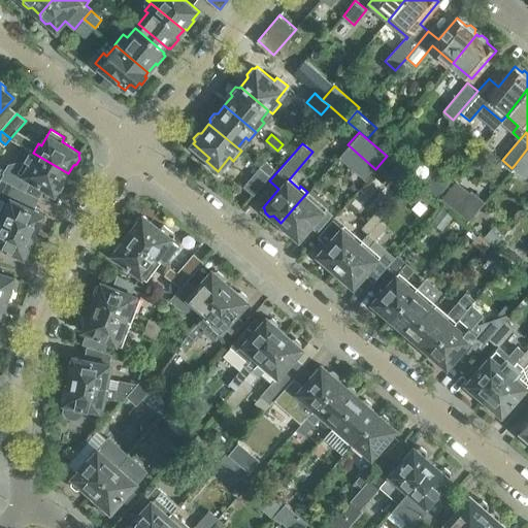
[(527,149),(514,166),(525,176),(527,172),(527,149)]
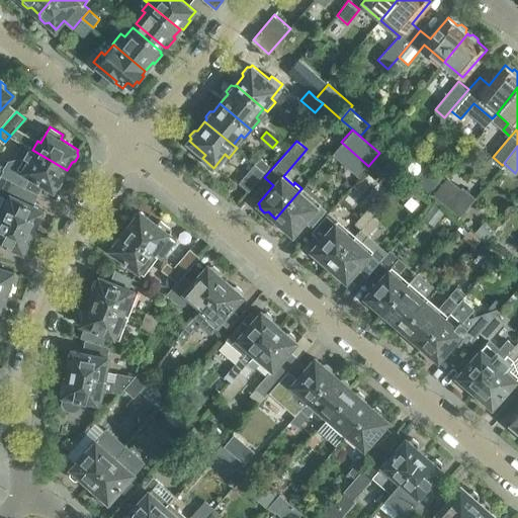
[(0,174),(6,177),(24,186),(38,193),(45,183),(55,190),(56,188),(60,187),(63,181),(62,177),(67,170),(32,150),(29,148),(28,150),(26,149),(20,159),(9,161),(6,167),(0,164),(0,174)]
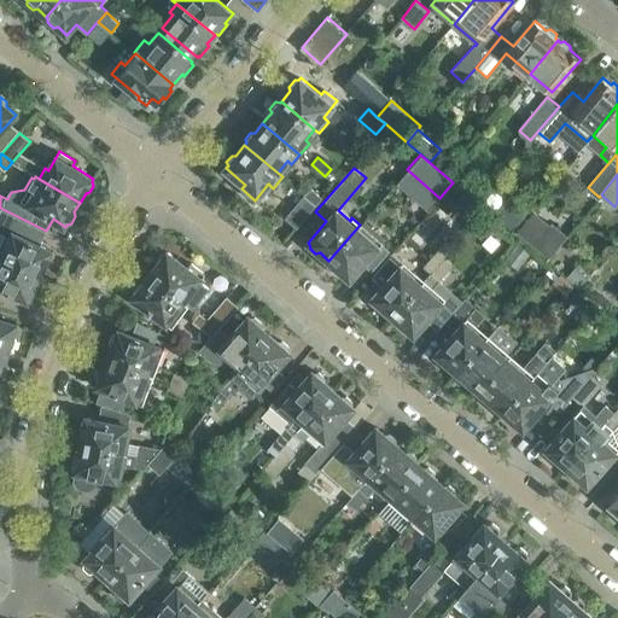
[(304,196),(315,205),(321,197),(310,187),(304,196)]
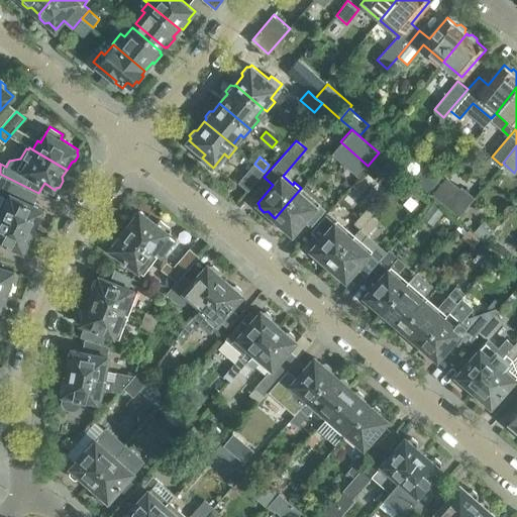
[(248,190),(264,172),(254,164),(238,182),(248,190)]
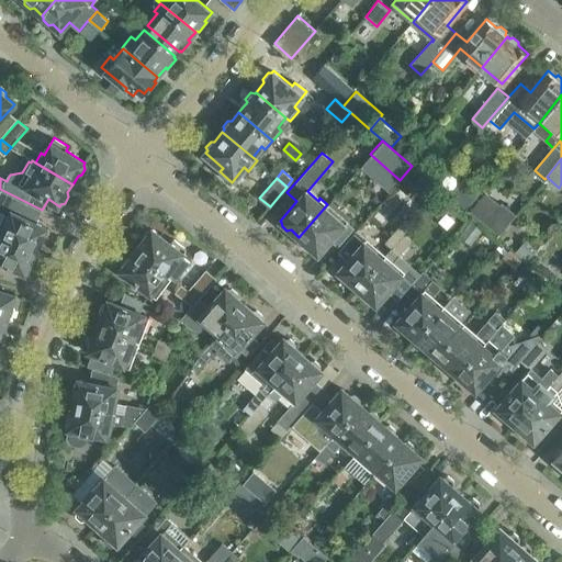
[(333,198),(343,187),(336,181),(326,192),(333,198)]
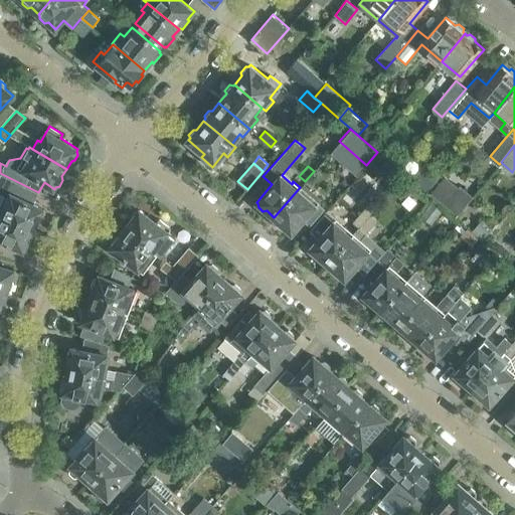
[(320,177),(314,171),(305,181),(312,186),(320,177)]
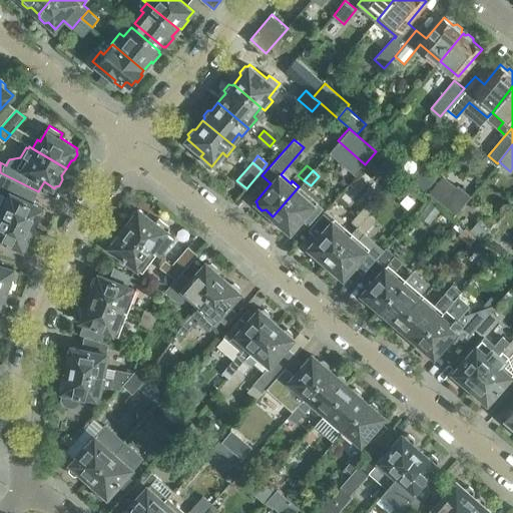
[(44,207),(19,195),(24,184),(6,175),(0,172),(0,185),(1,185),(12,191),(5,204),(3,203),(0,208),(0,211),(34,228),(38,219),(42,218),(44,212),(43,209),(44,207)]
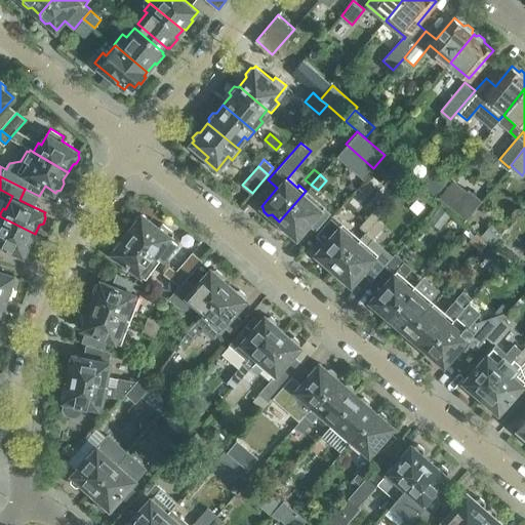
[(465,219),(482,199),(470,189),(466,194),(449,179),(436,195),(465,219)]
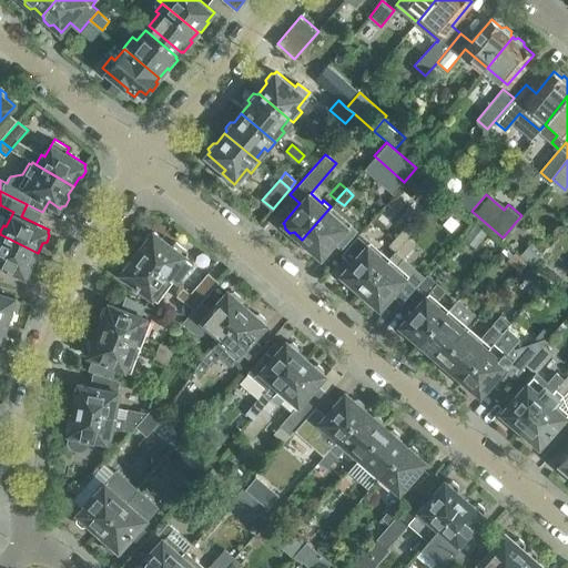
[(338,213),(331,206),(302,240),(310,246),(310,251),(316,255),(320,255),(321,256),(347,226),(336,215),(338,213)]
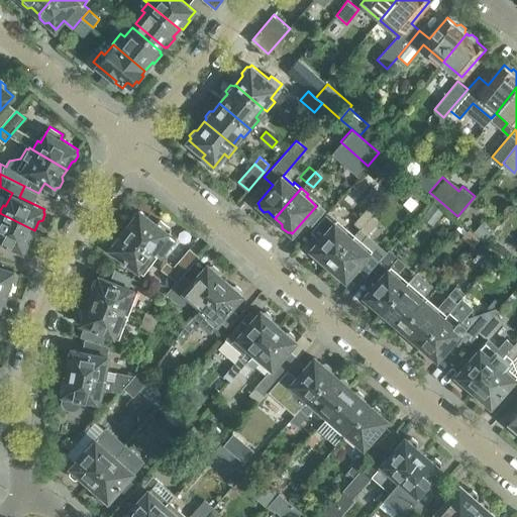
[(432,225),(444,211),(433,202),(421,217),(432,225)]
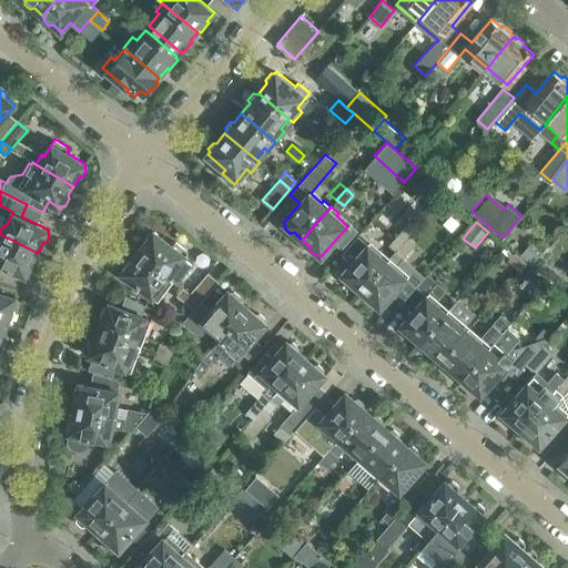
[(408,236),(411,234),(404,227),(388,245),(396,251),(408,236)]
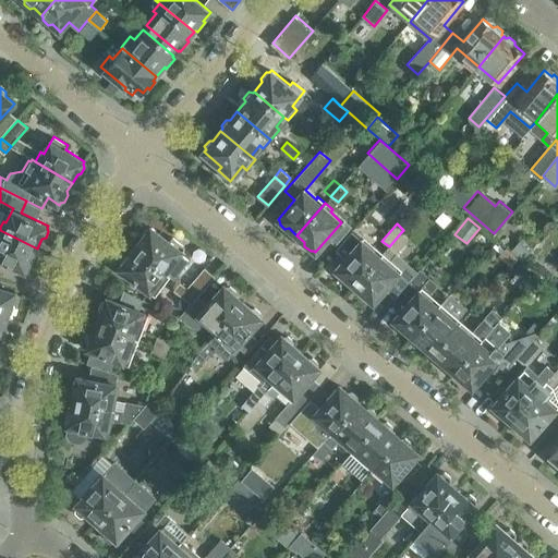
[(135,247),(171,275),(178,265),(173,262),(185,246),(171,237),(169,240),(152,227),(149,229),(145,229),(141,234),(142,239),(135,247)]
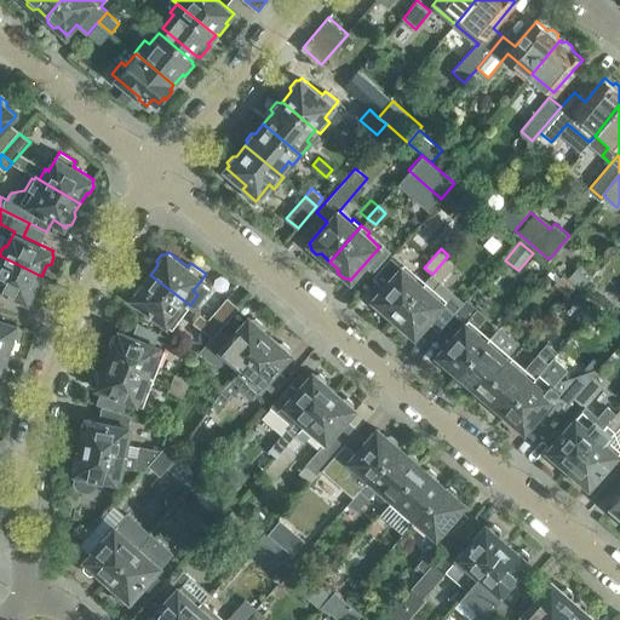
[(41,276),(0,256),(0,287),(29,302),(30,299),(34,297),(38,290),(36,286),(41,276)]
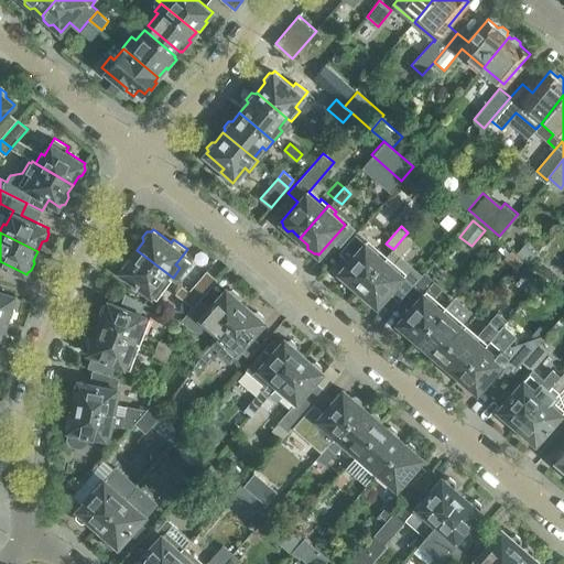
[(399,256),(409,245),(412,241),(405,235),(393,249),(399,256)]
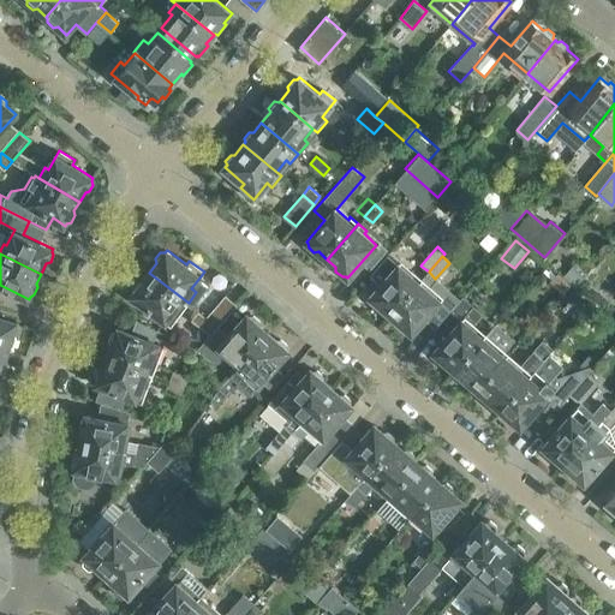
[(392,315),(422,280),(413,272),(411,275),(399,264),(370,297),(372,298),(374,303),(378,308),(382,308),(392,315)]
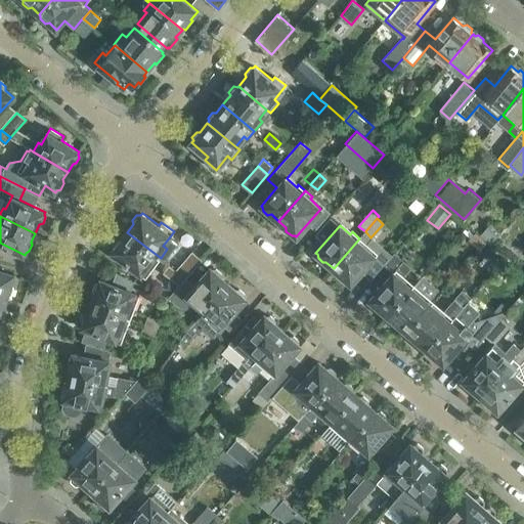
[(481,235),(486,241),(491,245),(497,236),(487,228),(481,235)]
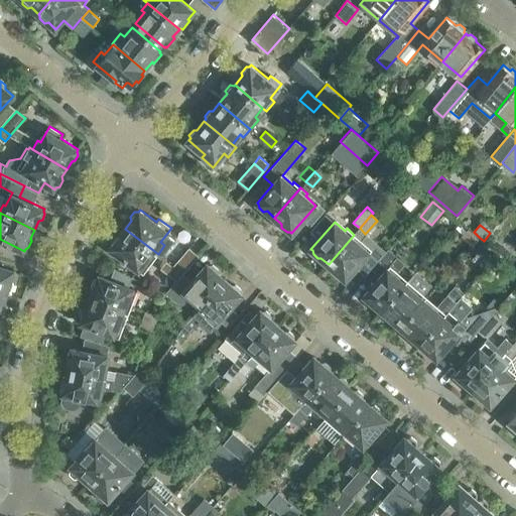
[(360,228),(354,235),(329,264),(336,270),(336,274),(341,278),(344,277),(346,279),(354,269),(363,277),(371,268),(386,251),(365,234),(360,228)]
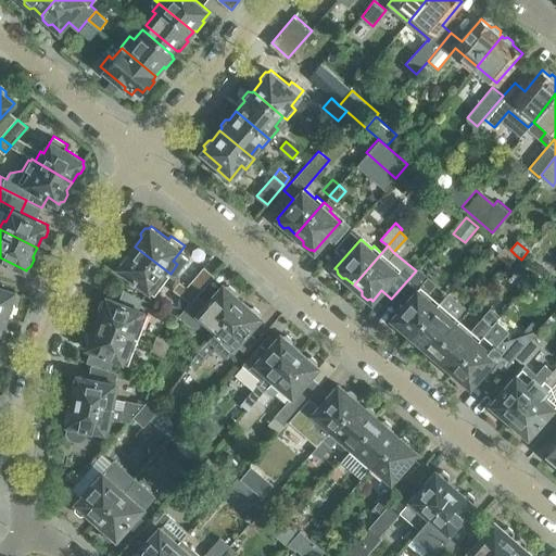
[(171,274),(135,247),(128,255),(125,256),(121,261),(122,265),(119,267),(151,290),(160,278),(164,281),(171,274)]
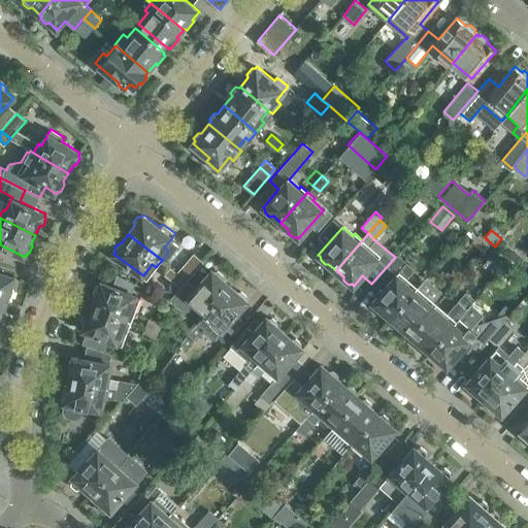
[(489,245),(487,244),(477,236),(470,244),(482,254),(489,245)]
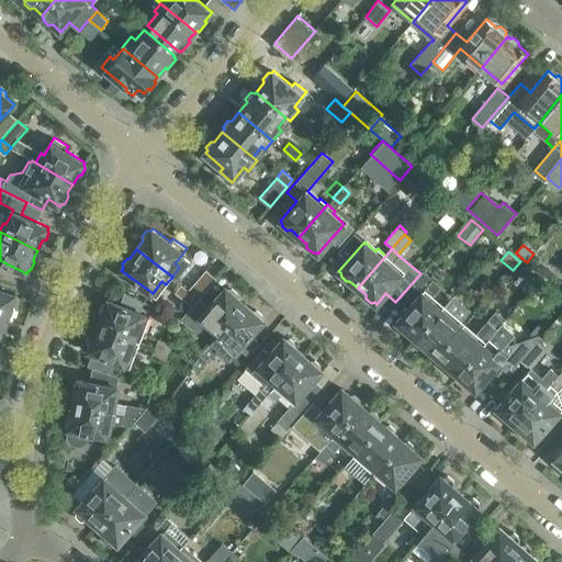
[(189,290),(199,298),(215,278),(206,269),(189,290)]
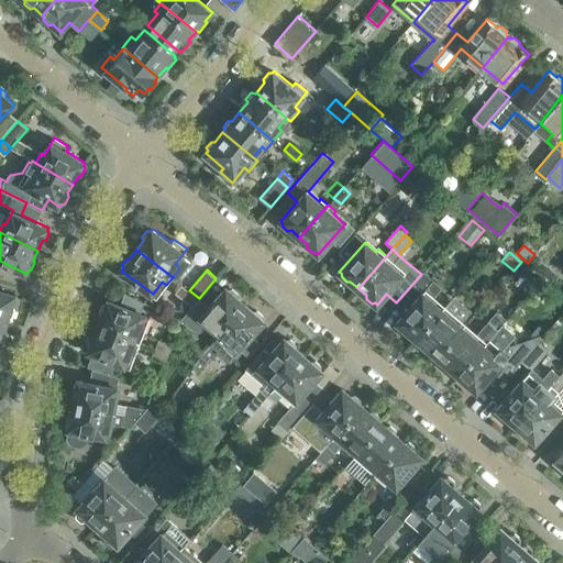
[(416,338),(442,308),(431,299),(442,287),(423,272),(421,274),(405,293),(415,301),(397,322),(406,329),(406,333),(411,338),(416,338)]
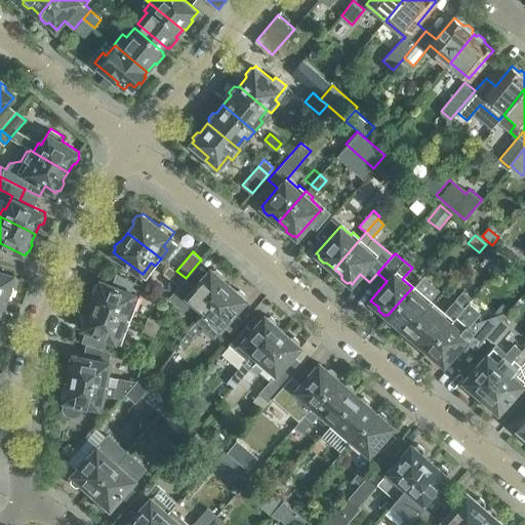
[(165,272),(179,285),(186,278),(176,271),(170,266),(165,272)]
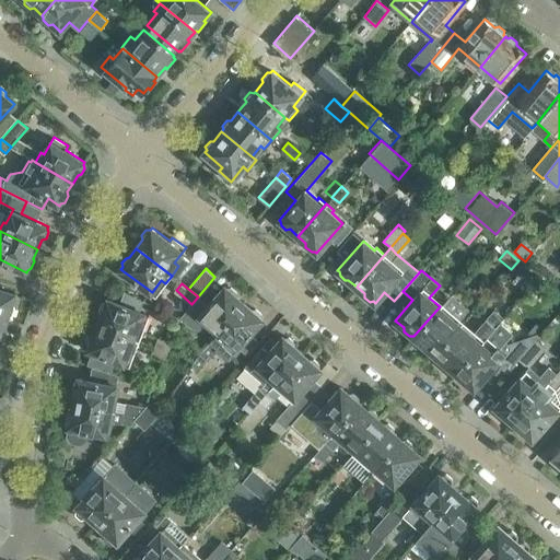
[(191,304),(181,316),(199,333),(207,323),(211,325),(209,328),(217,335),(244,302),(237,296),(236,292),(231,287),(226,288),(225,286),(208,305),(198,296),(191,304)]
